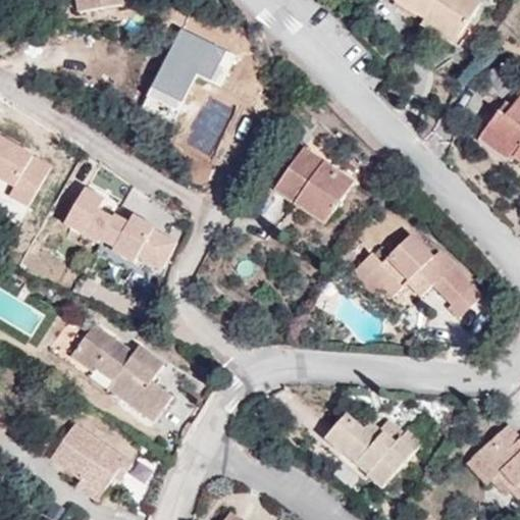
[(14,0),(42,0),(45,13),(104,6),(102,0),(14,0)]
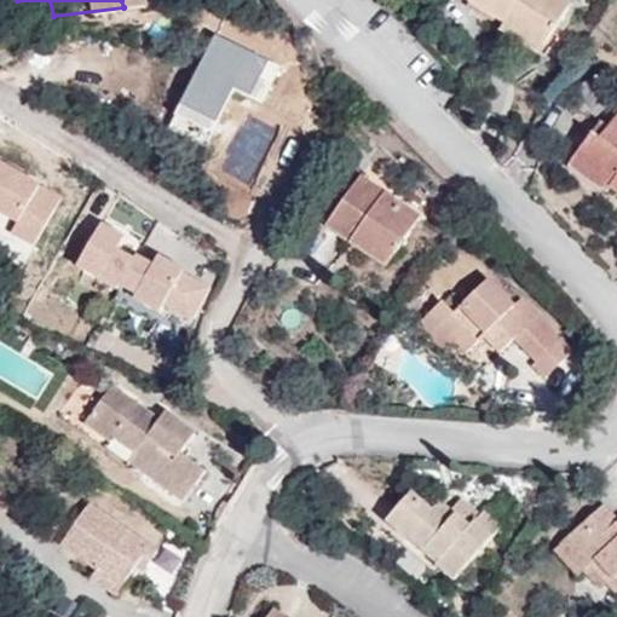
[(568,3),(564,0),(471,0),(503,21),(499,29),(537,52),(568,3)]
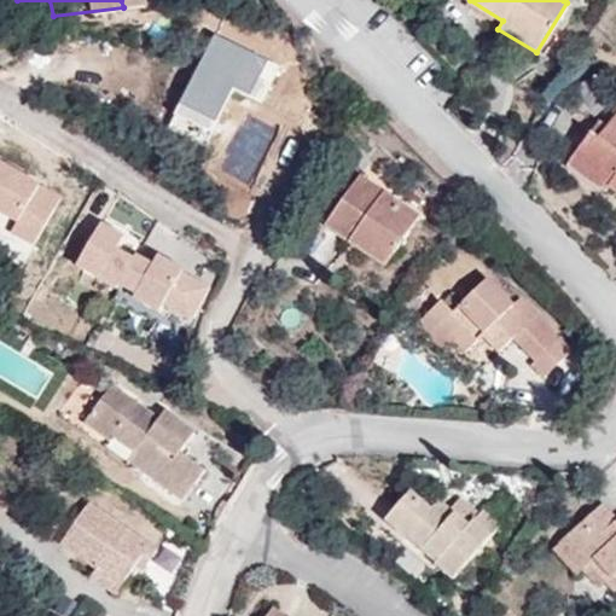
[(571,157),(608,184),(608,185),(615,191),(615,110),(605,127),(596,139),(588,134),(571,157)]
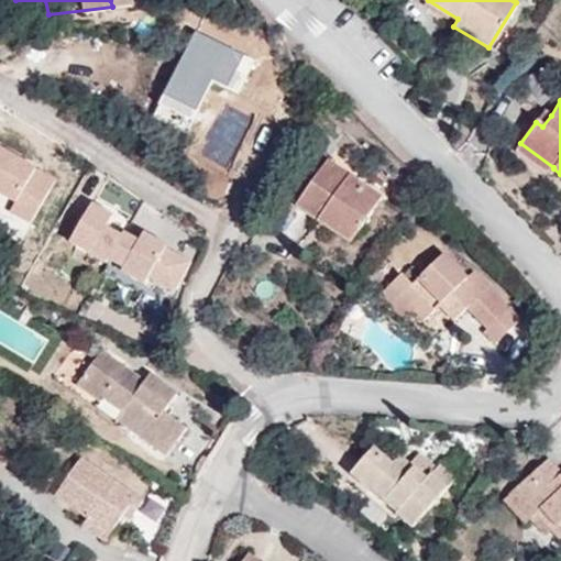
[(536,122),(542,127),(551,116),(545,110),(536,122)]
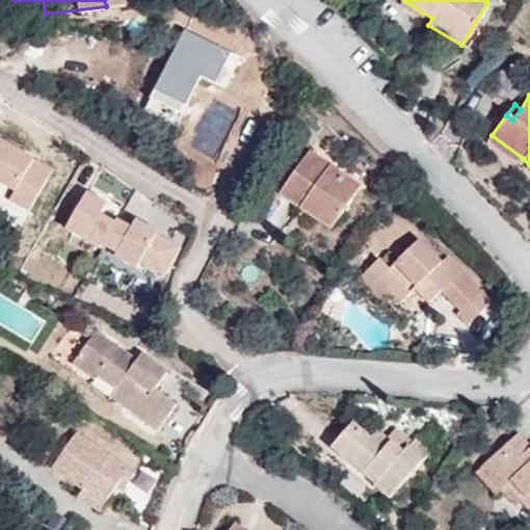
[(523,158),(492,135),(488,140),(520,162),(523,159),(523,158)]
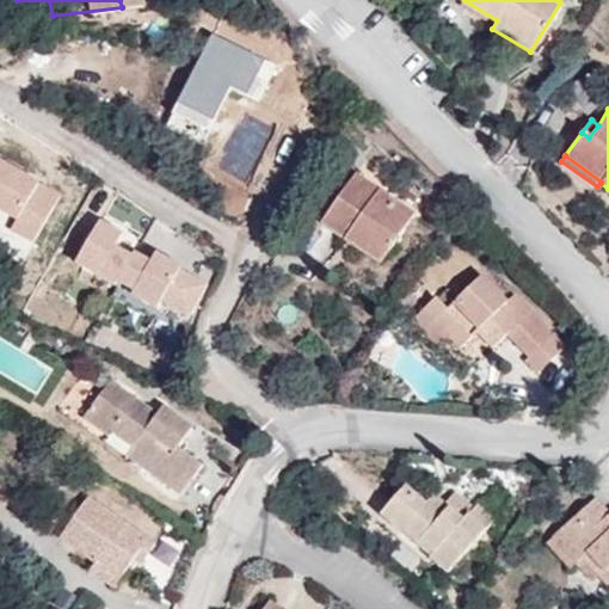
[(32,241),(59,195),(0,161),(0,209),(16,219),(10,228),(32,241)]
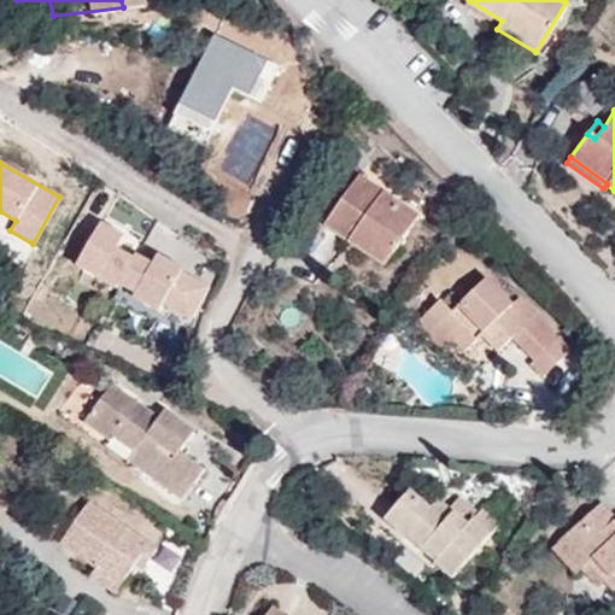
[(322,223),(346,240),(351,234),(386,259),(417,215),(357,173),(322,223)]
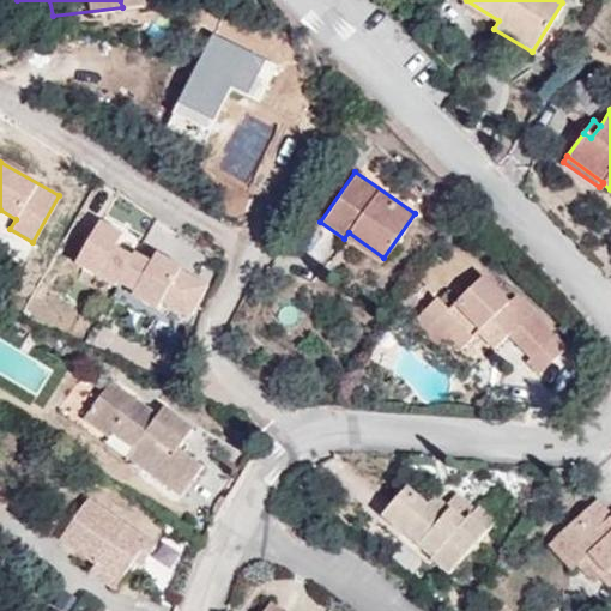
[(121,235),(98,222),(74,264),(115,286),(118,282),(131,258),(114,248),(121,235)]
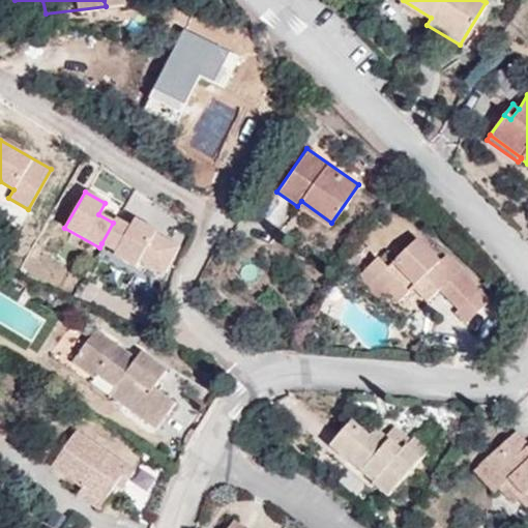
[(297,206),(328,228),(331,223),(301,201),(297,206)]
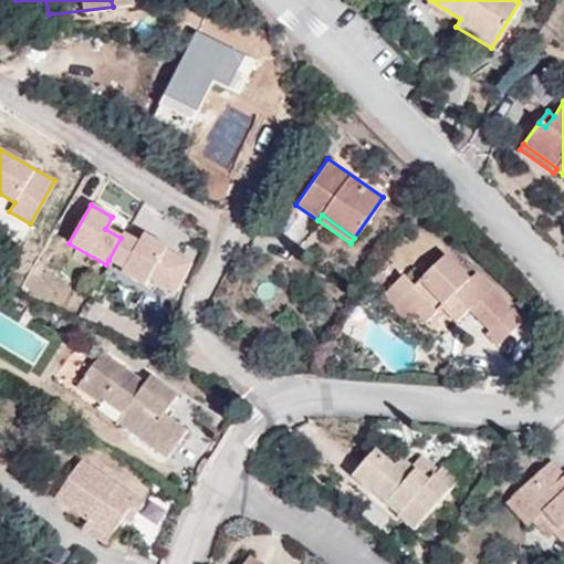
[(123,233),(121,238),(108,260),(124,269),(122,273),(144,285),(148,278),(174,292),(189,262),(143,233),(138,242),(123,233)]
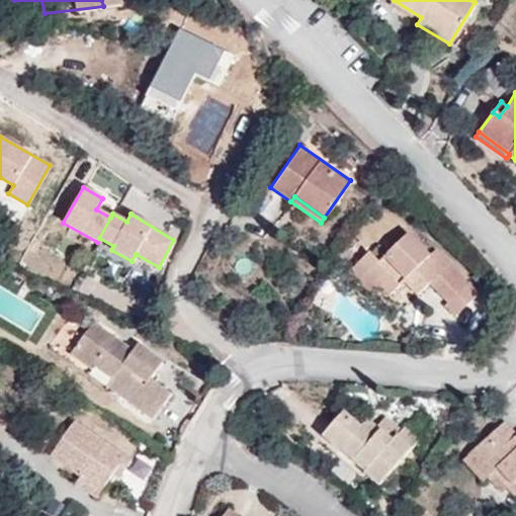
[(429,281),(447,301),(454,293),(464,304),(477,292),(433,249),(427,254),(406,233),(382,257),(383,258),(378,262),(367,251),(348,270),(372,294),(380,286),(389,294),(403,279),(411,272),(425,285),(429,281)]
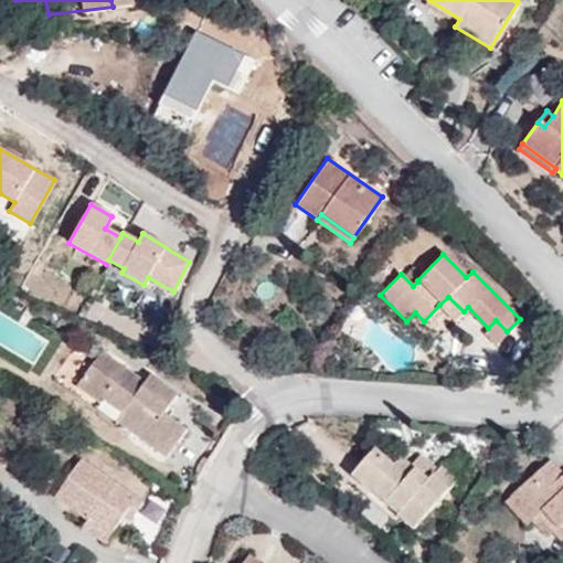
[(373,289),(383,278),(374,271),(364,280),(373,289)]
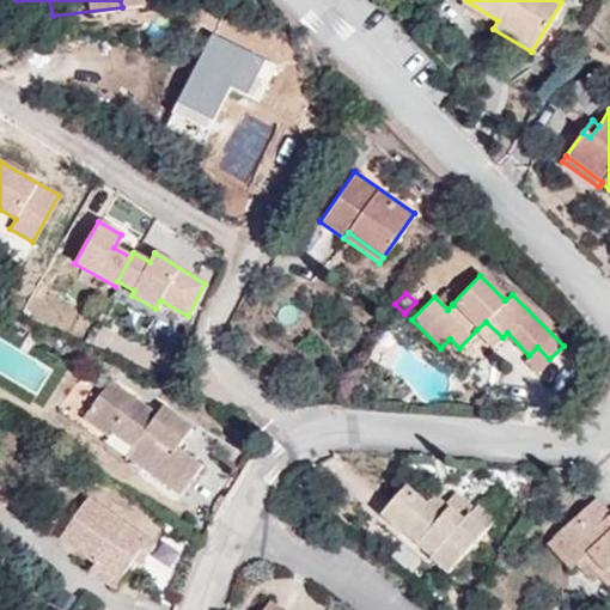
[(476,330),(493,347),(502,337),(486,322),(476,330)]
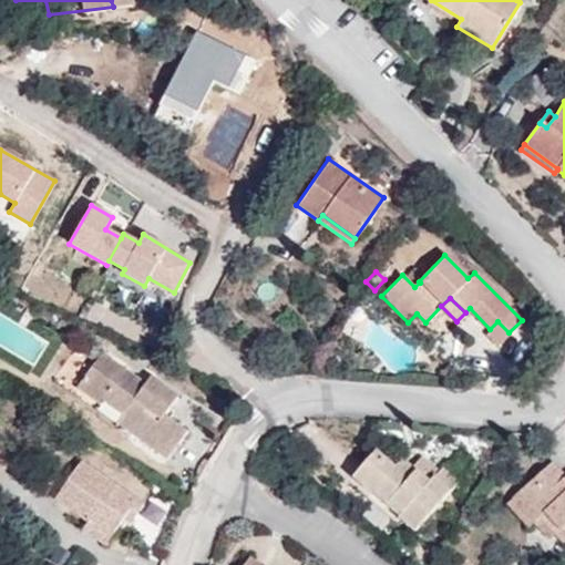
[(490,329),(485,334),(497,345),(509,332),(497,321),(490,329)]
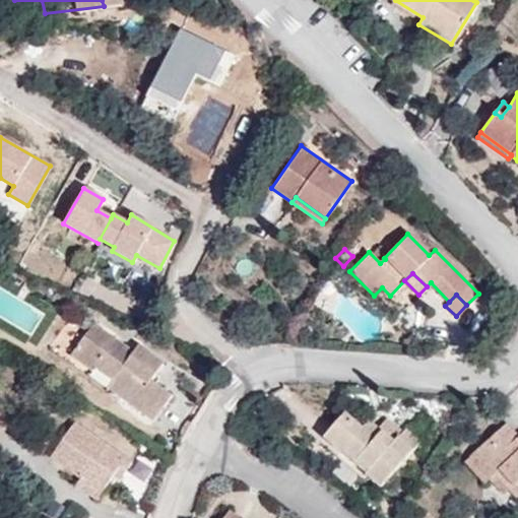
[(131,351),(91,323),(70,353),(89,368),(92,365),(113,379),(108,386),(152,418),(170,395),(148,380),(162,363),(136,344),(131,351)]
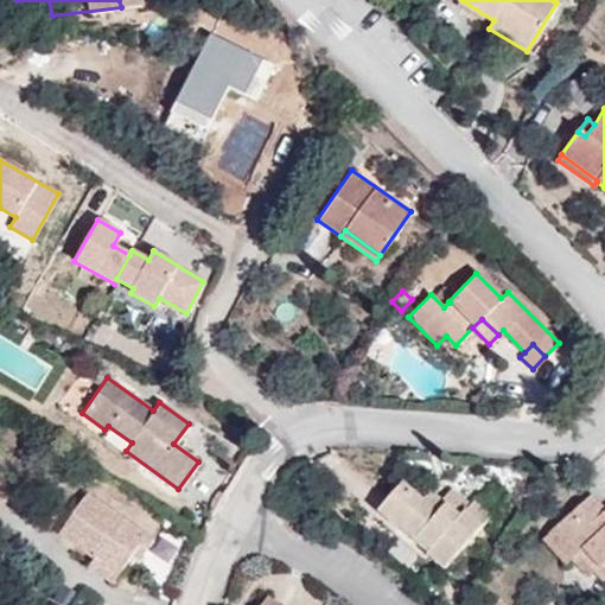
[(489,515),(471,501),(458,516),(441,501),(431,491),(422,501),(400,481),(376,508),(444,567),(489,515)]
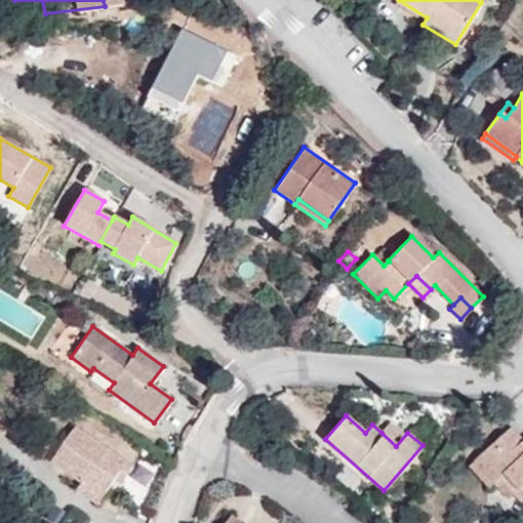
[(396,446),(407,433),(393,419),(381,433),(396,446)]
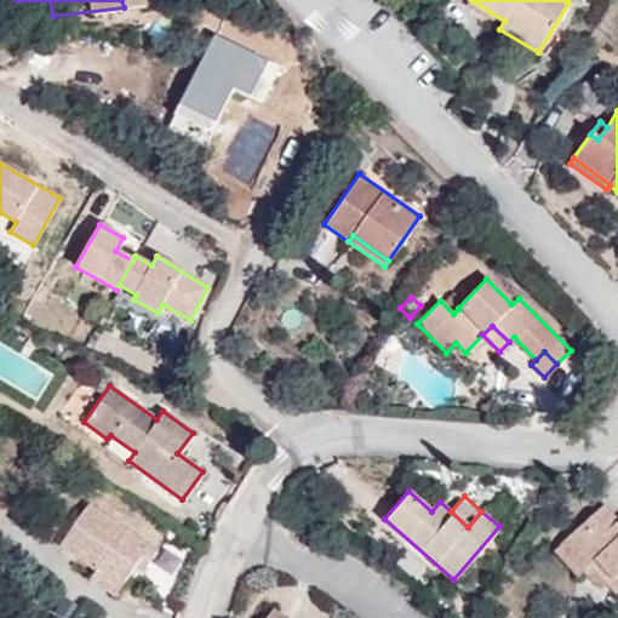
[(59,545),(95,570),(120,587),(133,567),(141,572),(155,549),(87,503),(59,545)]
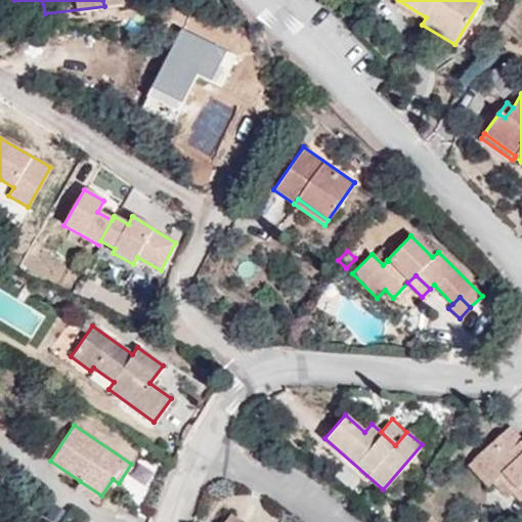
[(509,426),(473,458),(493,480),(492,481),(507,497),(514,491),(521,499),(521,438),(521,439),(509,426)]
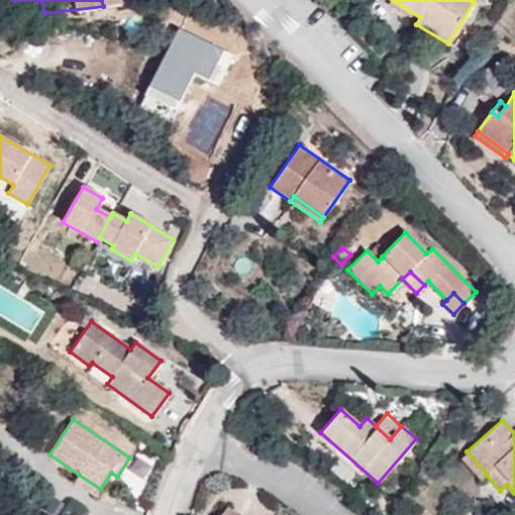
[(461,456),(482,479),(486,475),(487,474),(467,451),(461,456)]
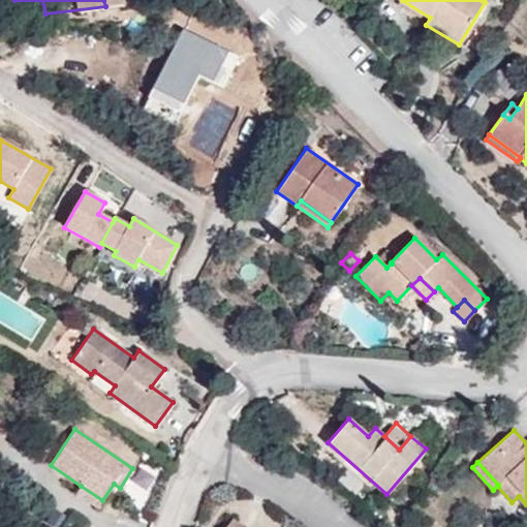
[(75,493),(97,507),(102,500),(81,486),(75,493)]
